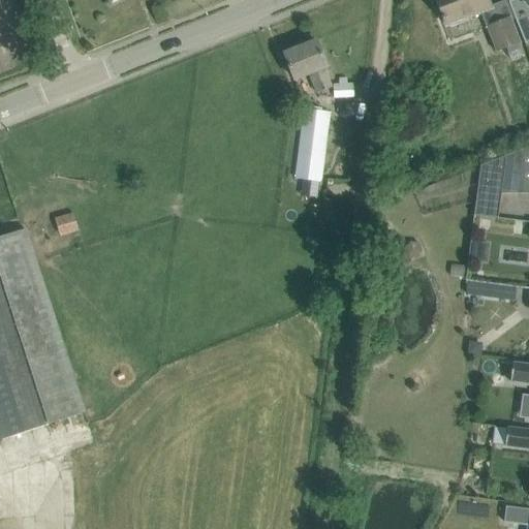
[(436,0),(442,17),(441,18),(442,22),(444,21),(446,25),(448,24),(449,27),(465,22),(463,18),(480,11),(496,54),(506,50),(510,61),(523,56),(520,49),(521,49),(519,44),(509,19),(496,24),(490,6),(487,0),(436,0)]
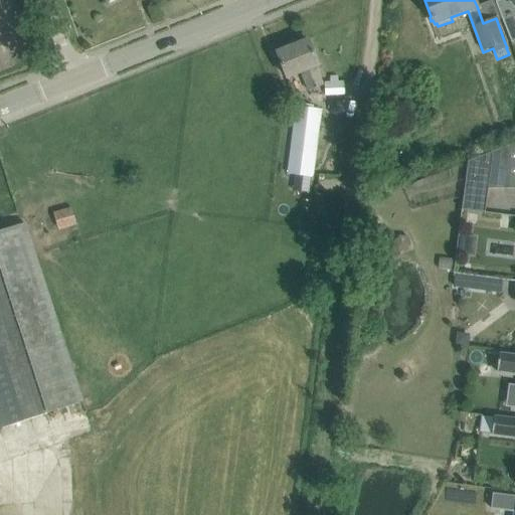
[(514,0),(499,0),(495,2),(511,42),(514,40),(514,0)]
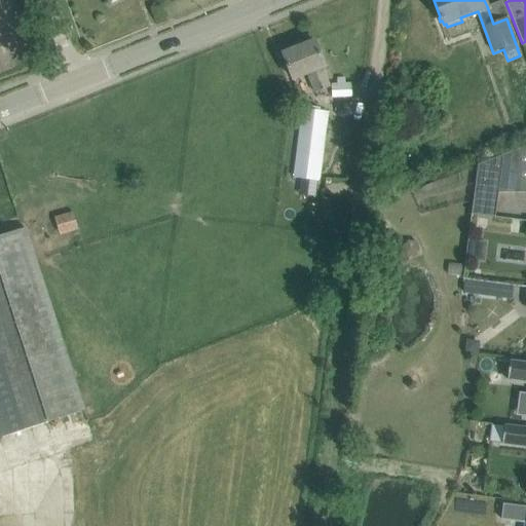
[(314,41),(283,53),(290,72),(293,79),(307,74),(315,95),(330,88),(322,68),(325,67),(314,41)]
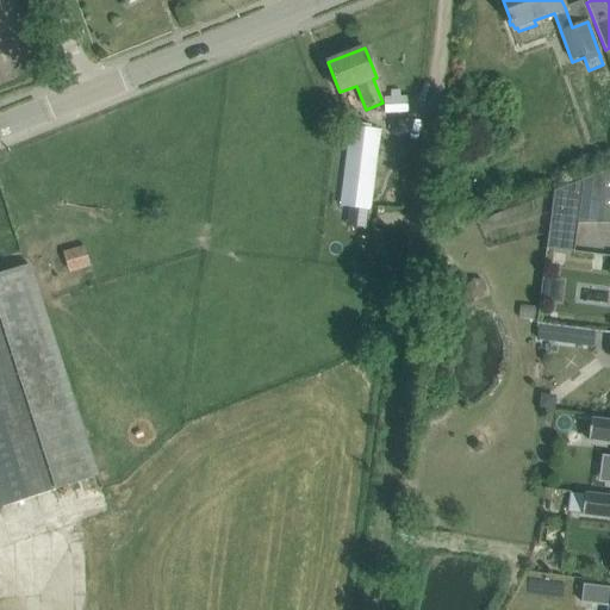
[(390,97),(384,97),(385,112),(408,112),(408,97),(400,97),(399,89),(390,91),(390,97)]
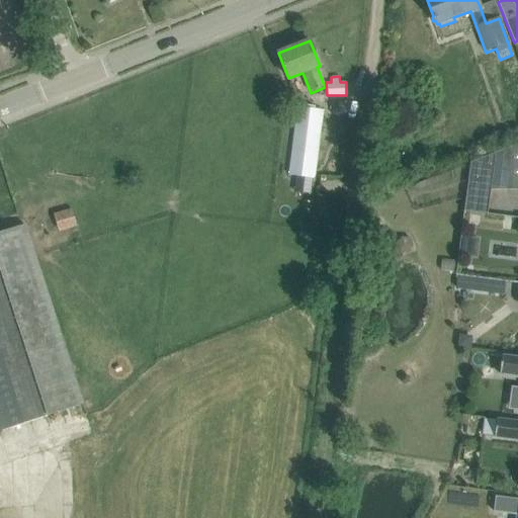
[(333,101),(332,114),(345,115),(346,102),(333,101)]
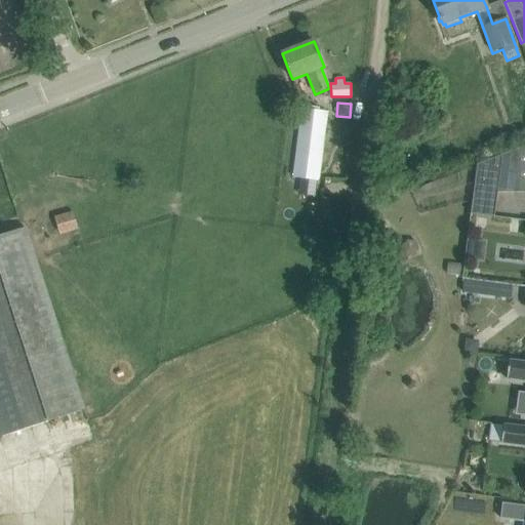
[(301,109),(293,177),(301,178),(317,180),(326,111),(301,109)]
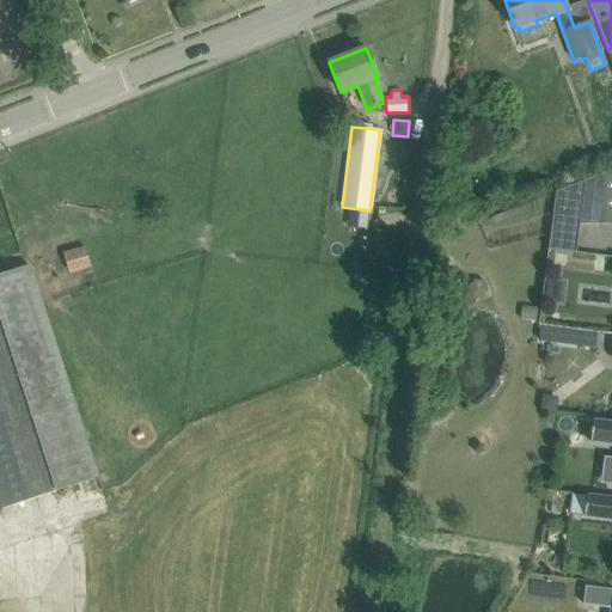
[(611,170),(601,173),(601,224),(611,224),(611,170)]
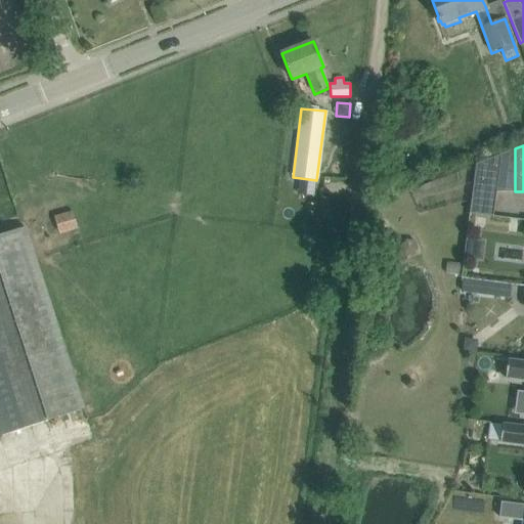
[(496,191),(515,191),(515,148),(501,154),(496,191)]
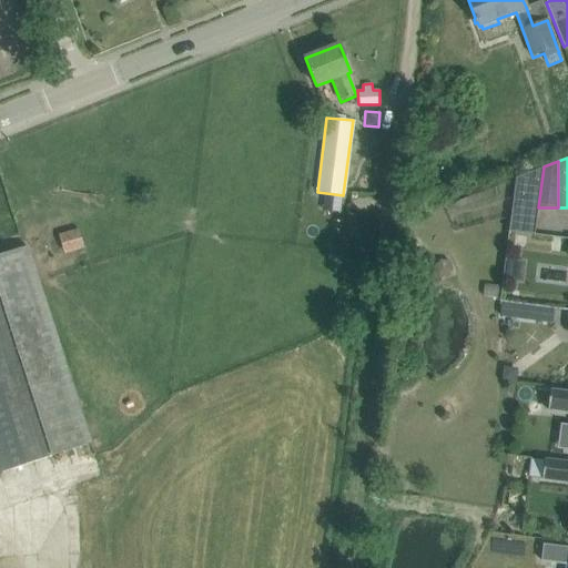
[(516,176),(508,231),(535,234),(538,208),(544,166),(516,176)]
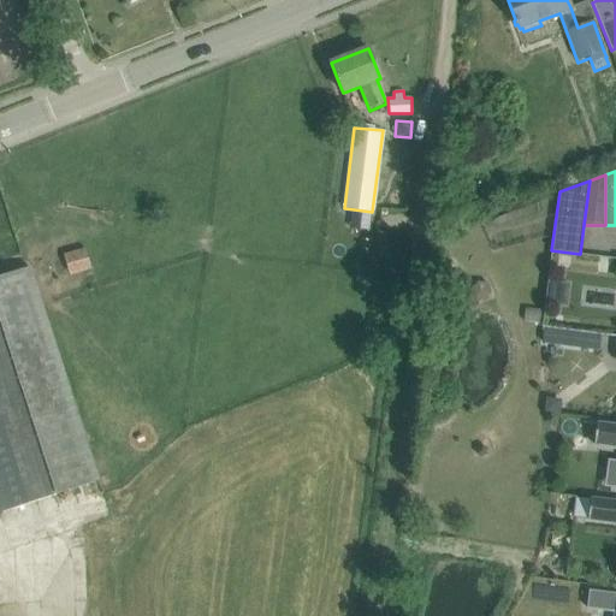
[(66,276),(87,270),(81,249),(60,256),(66,276)]
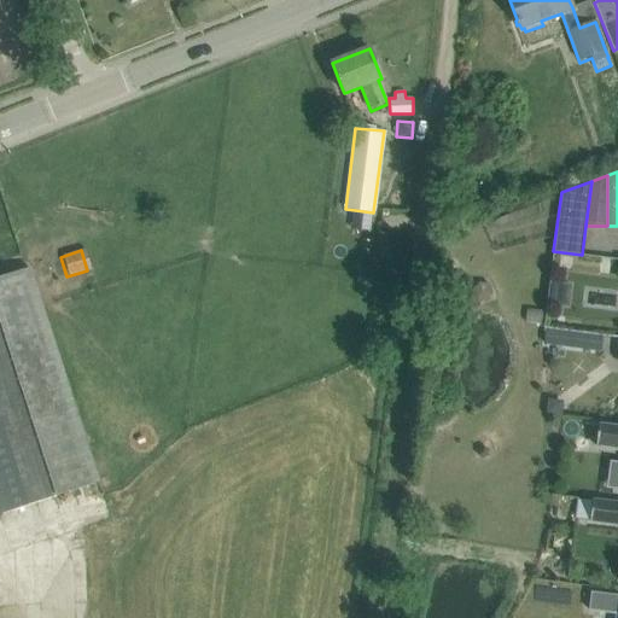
[(0,514),(108,481),(36,266),(0,277),(0,514)]
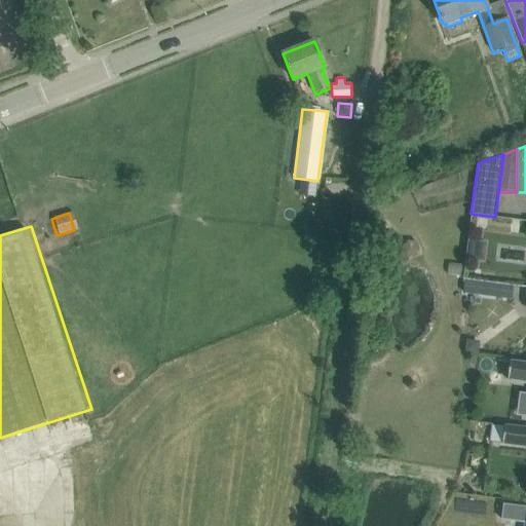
[(481,260),(481,237),(466,237),(466,260),(481,260)]
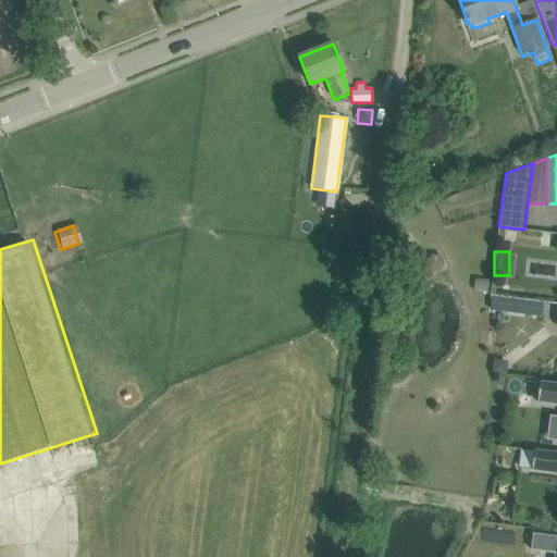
[(492,296),(490,310),(542,317),(544,304),(492,296)]
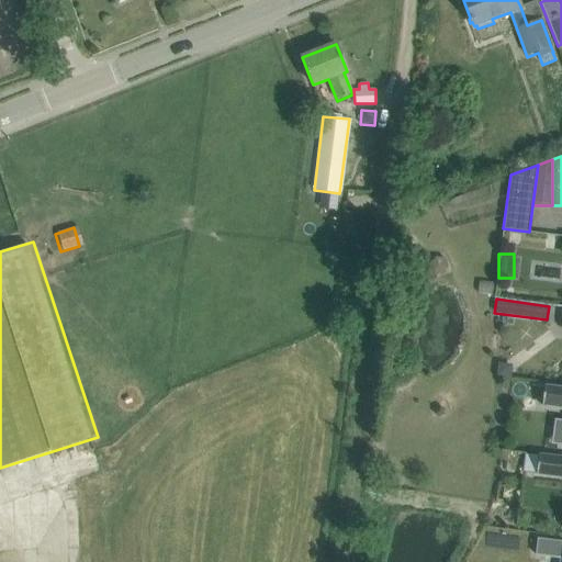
[(512,364),(497,363),(496,378),(510,380),(512,364)]
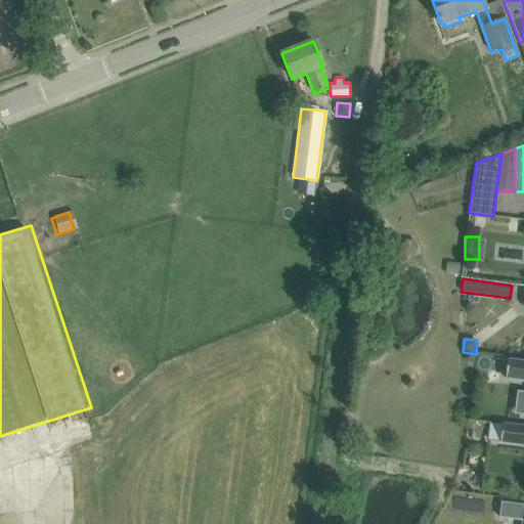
[(523,381),(523,360),(508,358),(505,379),(523,381)]
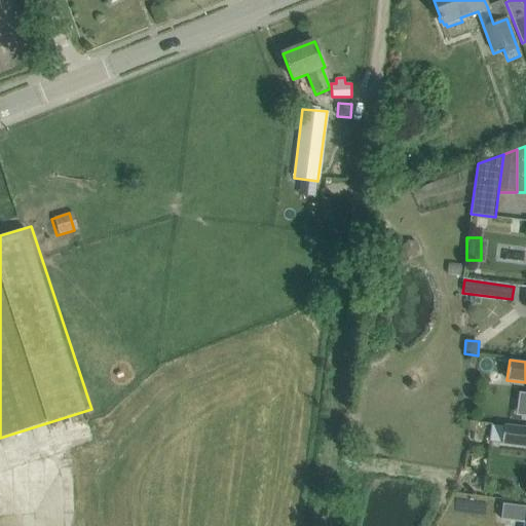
[(525,446),(525,427),(504,425),(501,443),(525,446)]
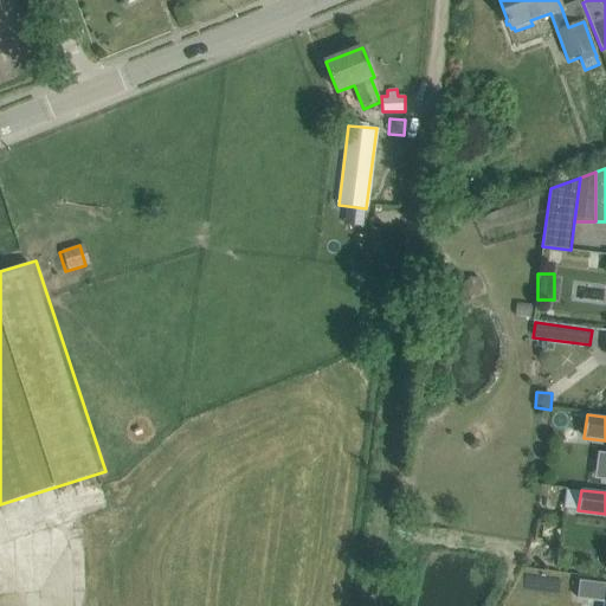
[(605,605),(605,584),(580,580),(578,598),(605,601),(604,605),(605,605)]
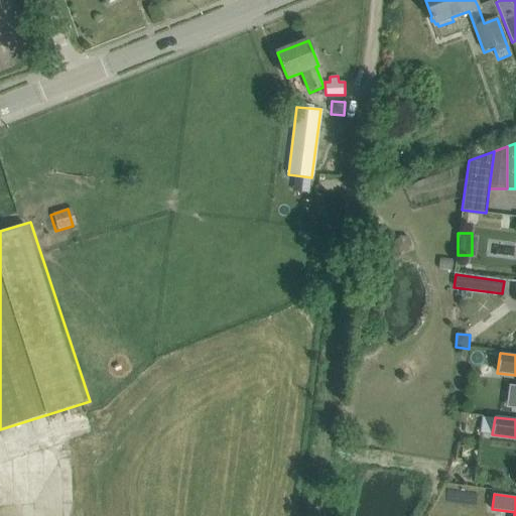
All buildings are outlined.
